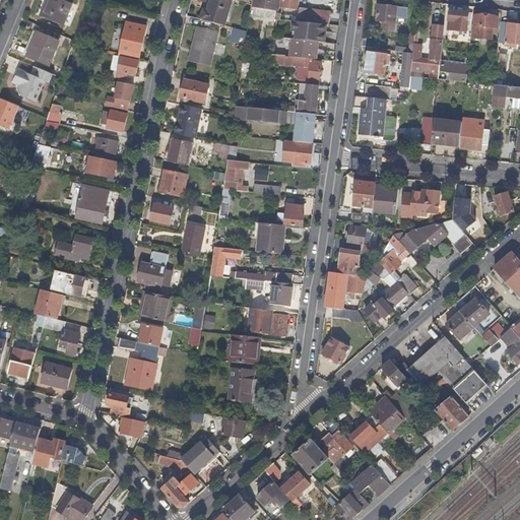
[(61,26),(70,5),(58,0),(44,0),(38,16),(61,26)]
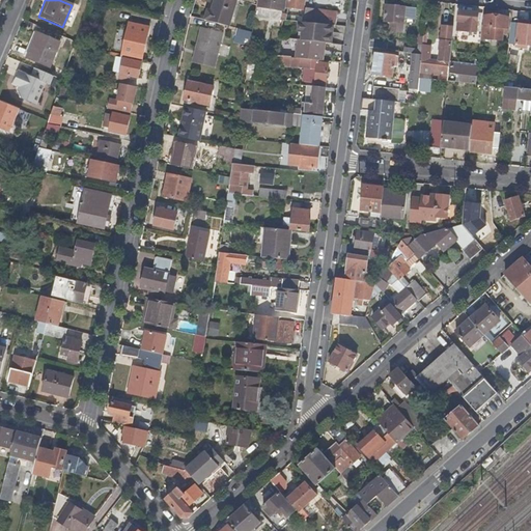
[(232,18),(236,0),(215,0),(215,3),(213,11),(208,10),(205,20),(230,26),(232,18)]
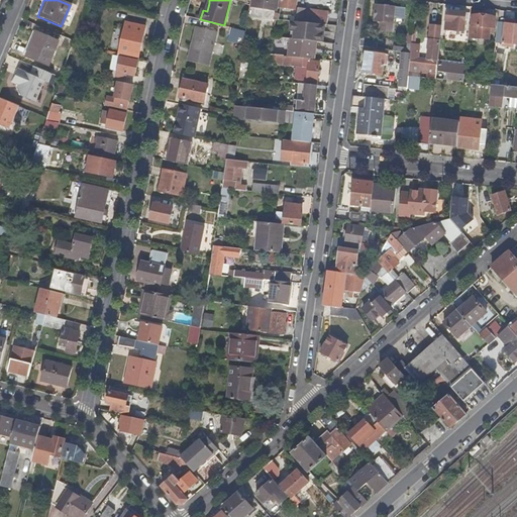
[(230,18),(235,0),(233,0),(230,0),(226,17),(230,18)]
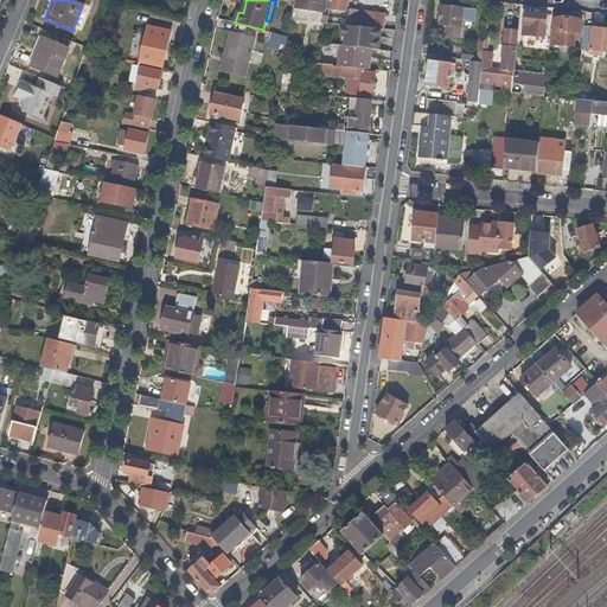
[(326,13),(327,0),(298,0),(298,2),(298,10),(300,10),(326,13)]
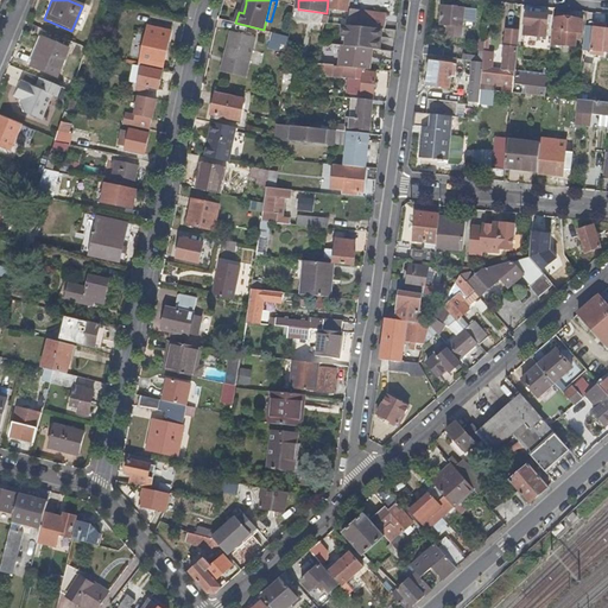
[(348,12),(349,0),(330,0),(330,10),(348,12)]
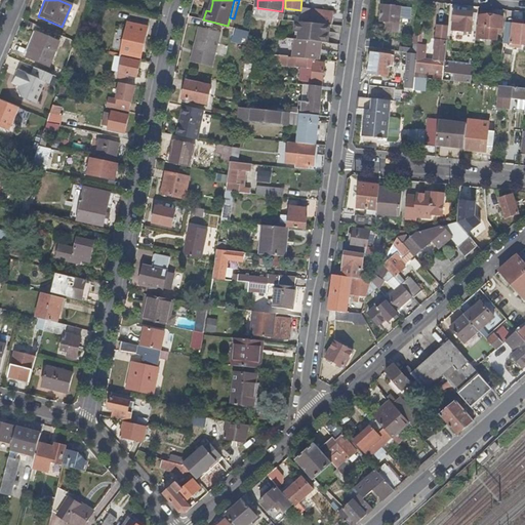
[(399,33),(401,8),(382,5),(380,23),(386,24),(386,32),(399,33)]
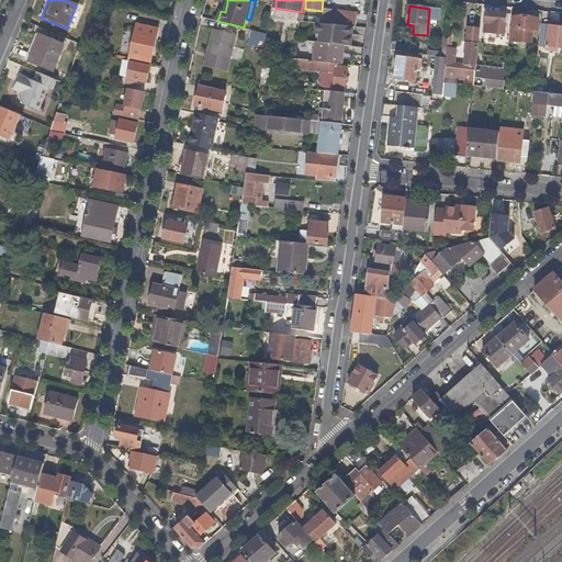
[(332,25),(333,18),(334,10),(324,9),(323,19),(304,17),(303,22),(319,24),(332,25)]
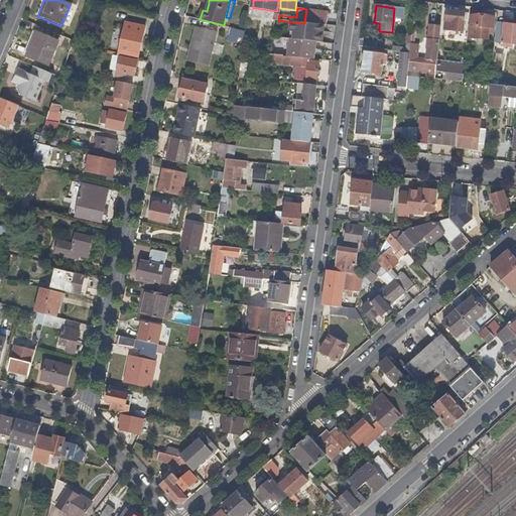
[(327,25),(328,12),(317,11),(306,9),(305,16),(304,23),(325,25),(327,25)]
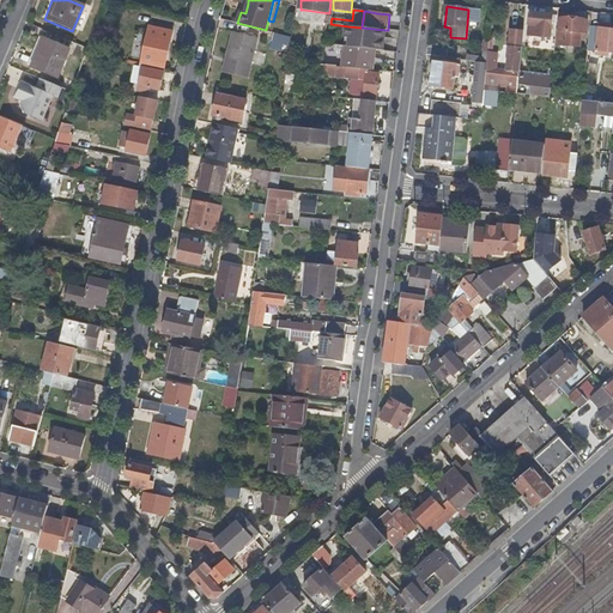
[(551,38),(552,16),(530,13),(528,36),(551,38)]
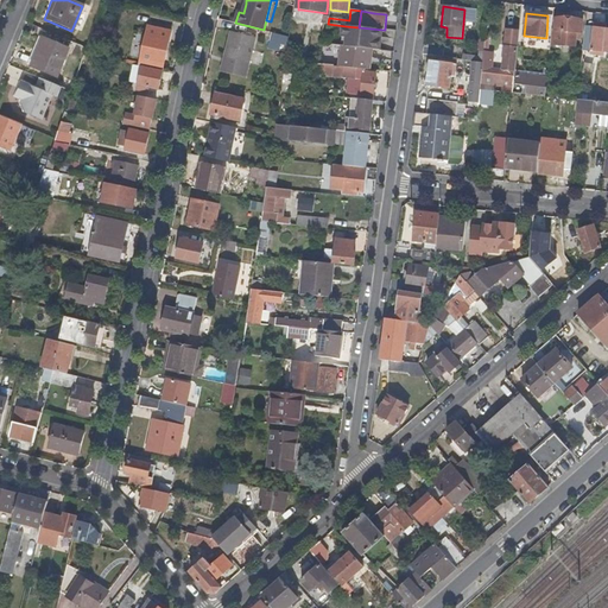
[(582,31),(583,20),(556,18),(555,19),(553,35),(563,35),(563,32),(569,32),(570,31),(570,30),(582,31)]
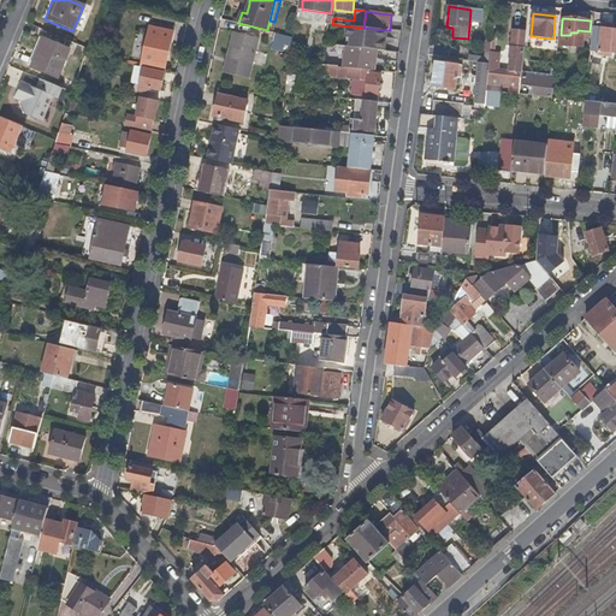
[(327,35),(329,23),(318,21),(315,34),(327,35)]
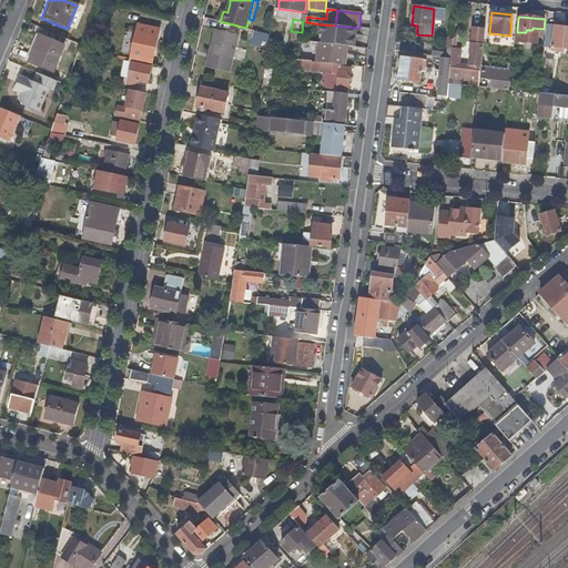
[(152,67),(160,29),(138,24),(130,62),(132,62),(152,67)]
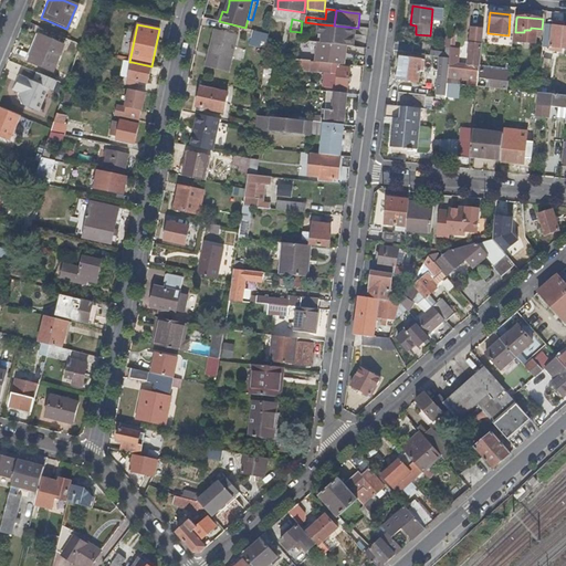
[(354,44),(356,28),(334,25),(322,24),(321,35),(325,35),(325,43),(336,45),(341,45),(354,46),(355,46),(354,44)]
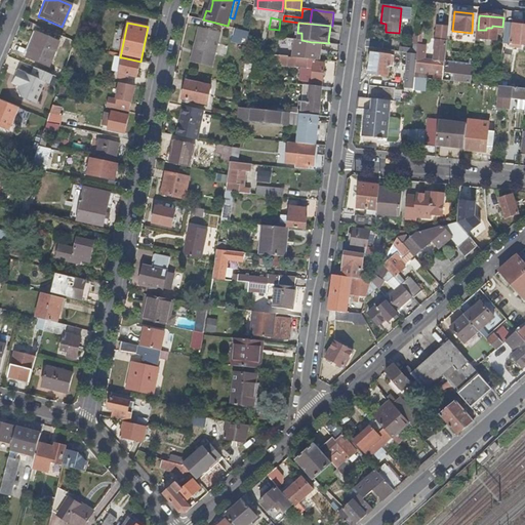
[(524,25),(523,26),(512,25),(512,37),(511,43),(514,44),(524,44),(524,25)]
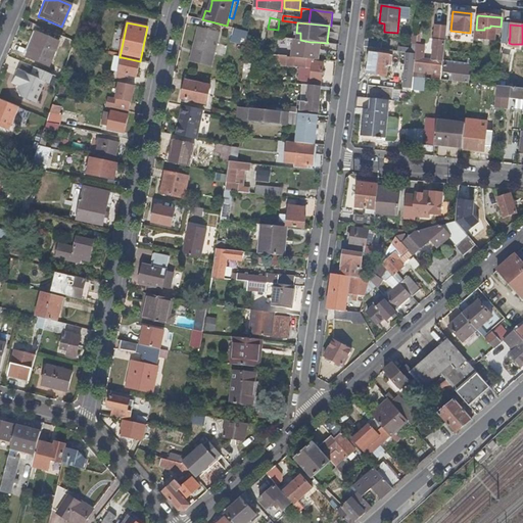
[(442,72),(444,52),(446,27),(436,26),(435,36),(434,56),(425,55),(425,51),(421,51),(422,46),(417,46),(416,54),(415,68),(442,72)]
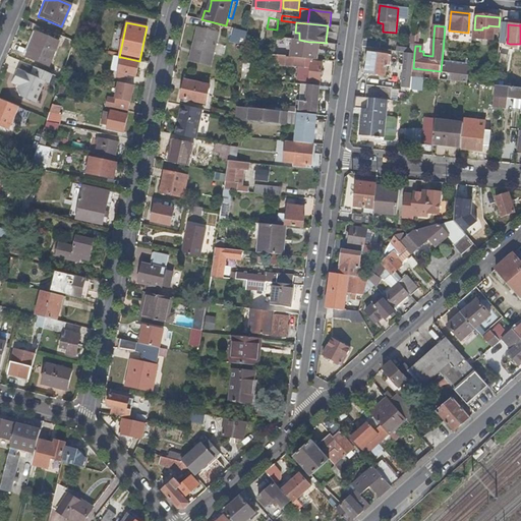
[(211,66),(218,33),(197,26),(188,61),(211,66)]
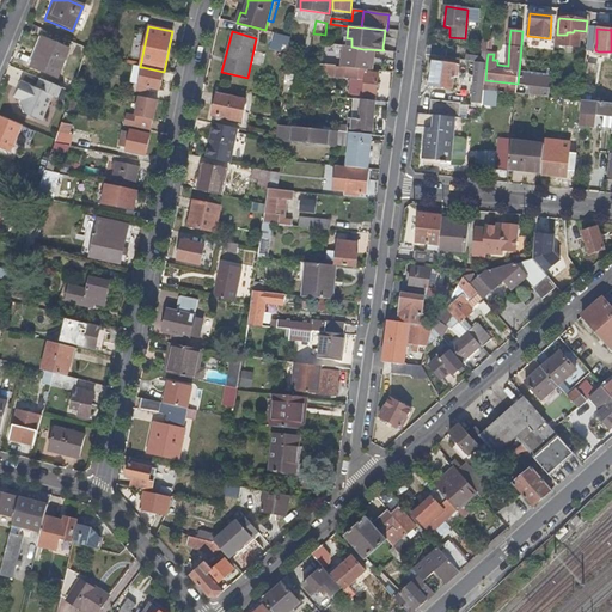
[(291,47),(292,38),(274,34),(273,42),(291,47)]
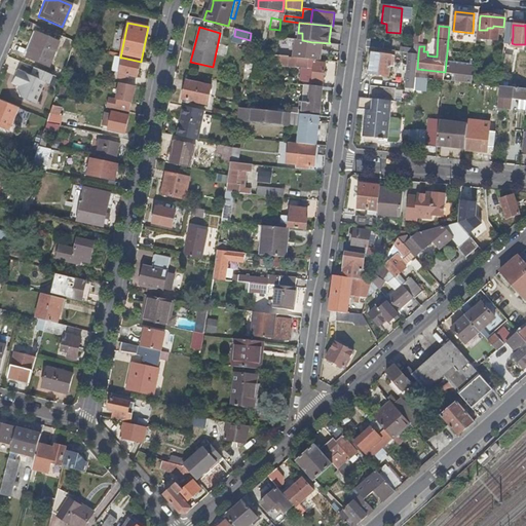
[(45,66),(55,41),(33,32),(28,44),(31,46),(26,58),(45,66)]
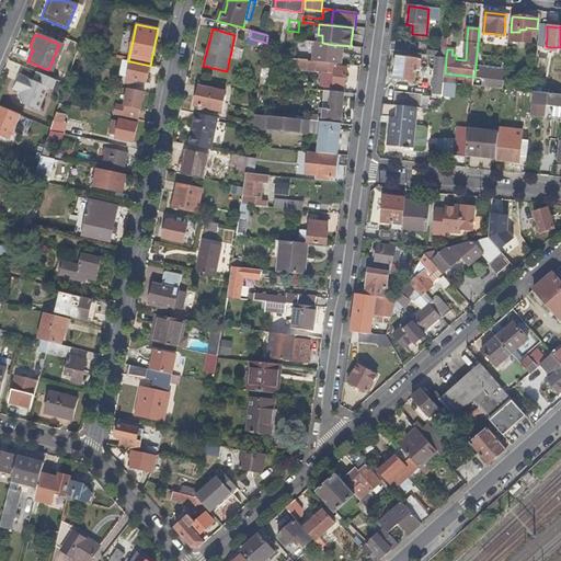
[(308,61),(309,49),(310,42),(296,39),(293,59),(308,61)]
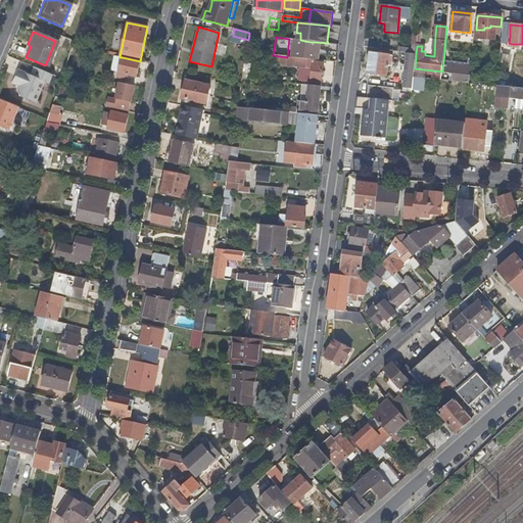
[(311,49),(311,42),(300,40),(289,39),(288,46),(296,47),(307,48),(311,49)]
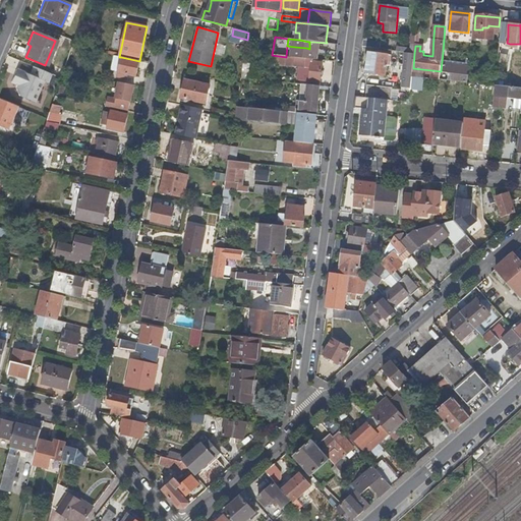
[(380,50),(381,41),(363,39),(362,48),(380,50)]
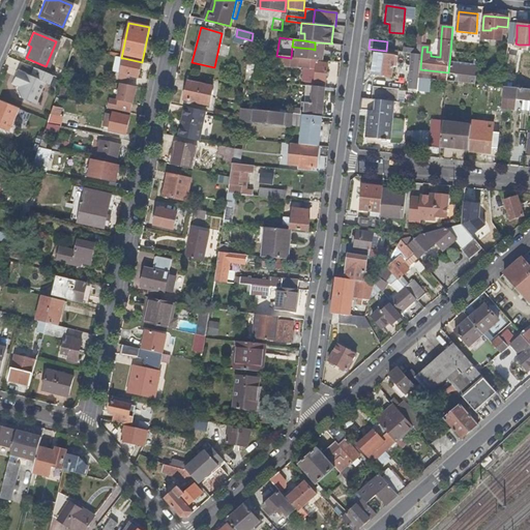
[(332,53),(333,43),(332,43),(331,43),(319,42),(318,51),(332,53)]
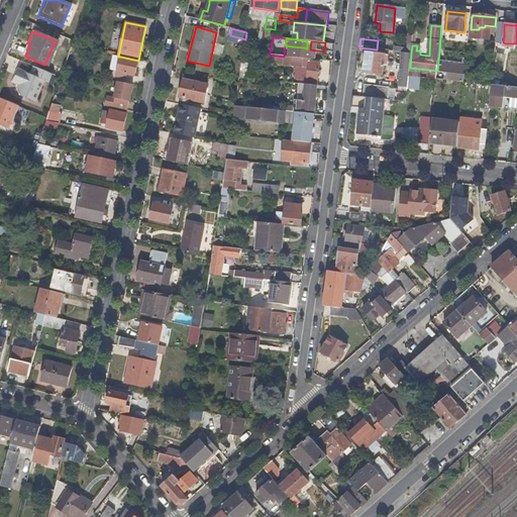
[(25,57),(30,45),(27,43),(21,55),(25,57)]
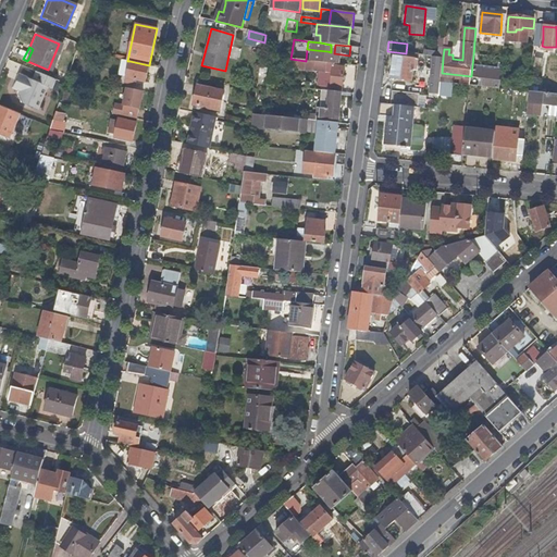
[(443,58),(444,49),(440,48),(440,51),(433,51),(433,57),(434,57),(443,58)]
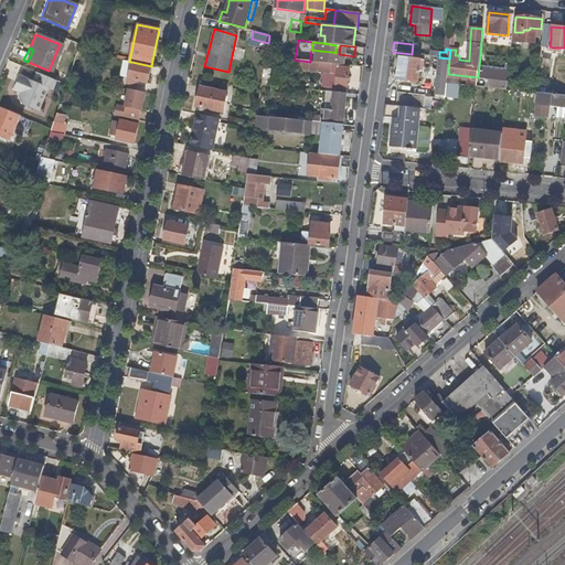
[(447,85),(448,74),(449,59),(440,57),(436,96),(446,97),(447,85)]
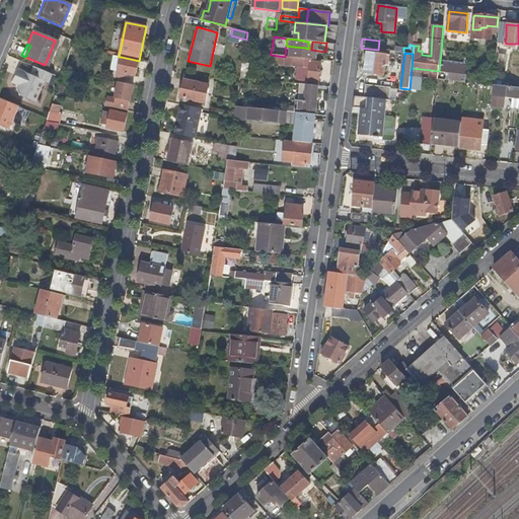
[(385,66),(386,59),(387,56),(380,55),(375,55),(368,54),(366,73),(384,76),(385,66)]
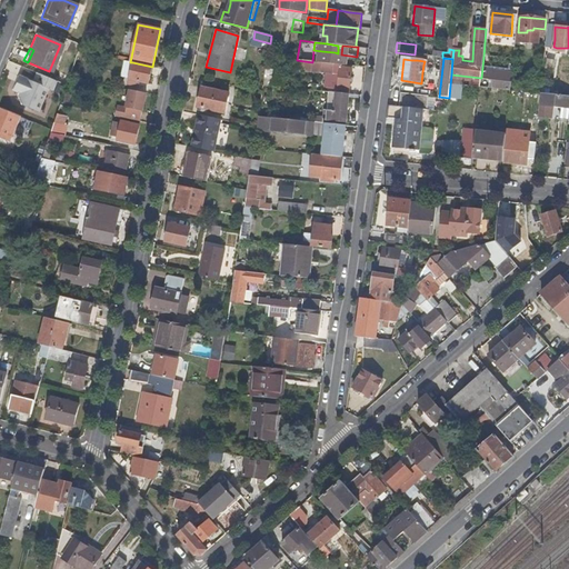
[(148,85),(152,67),(132,62),(128,85),(138,87),(139,82),(148,85)]
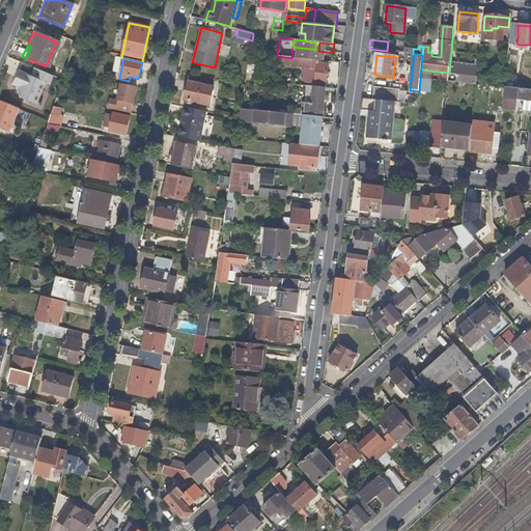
[(301,68),(301,59),(291,58),(290,67),(301,68)]
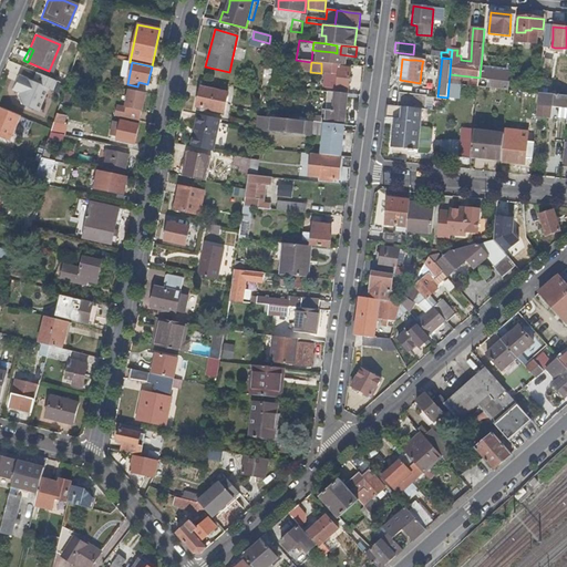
[(332,74),(333,64),(321,63),(321,73),(332,74)]
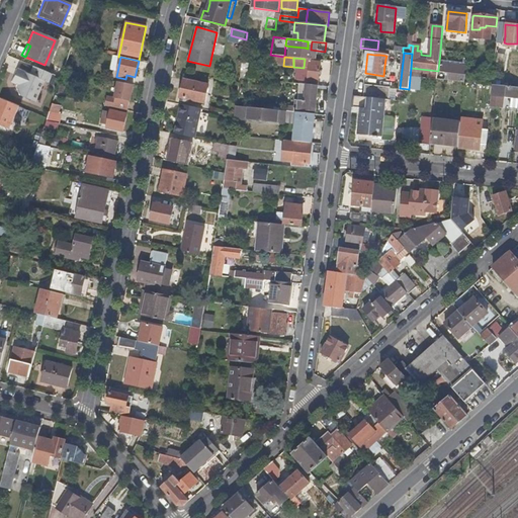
[(319,83),(321,63),(311,62),(311,69),(309,82),(319,83)]
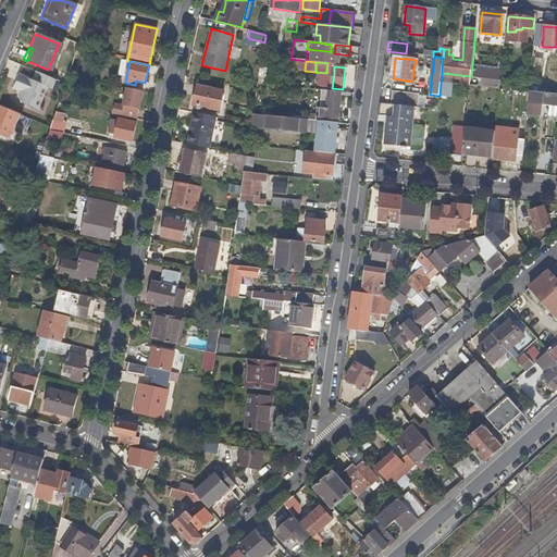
[(499,81),(500,72),(472,69),(472,78),(499,81)]
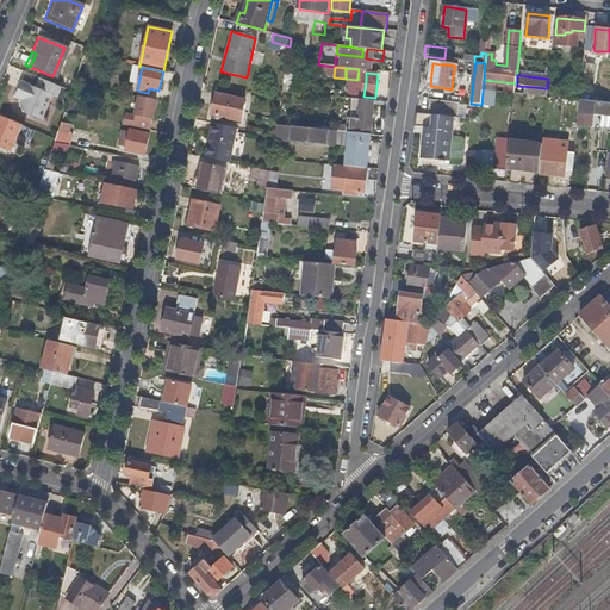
[(58,100),(63,88),(39,79),(36,88),(35,93),(27,89),(29,86),(19,82),(12,97),(20,101),(19,106),(22,113),(36,119),(41,109),(44,111),(50,97),(58,100)]
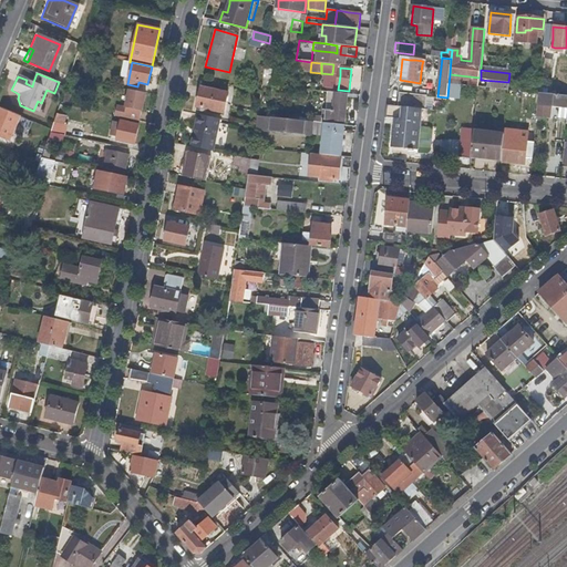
[(223,112),(227,93),(200,88),(197,106),(223,112)]
